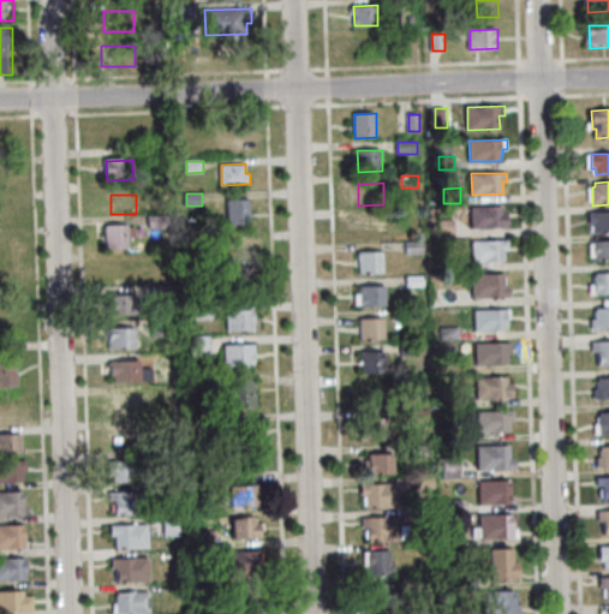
[(230,225),(230,200),(250,200),(251,225),(230,225)]
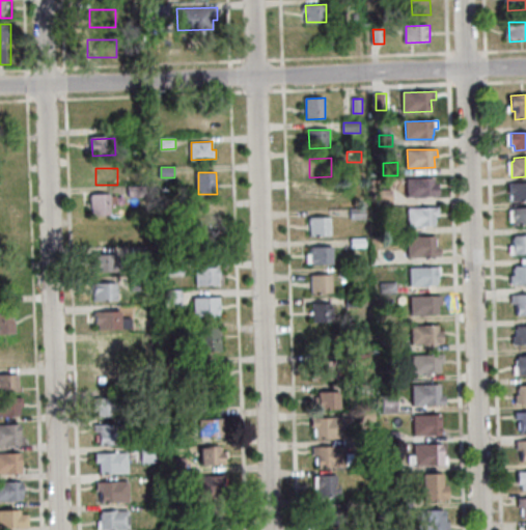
[(408,197),(408,178),(434,178),(435,184),(438,184),(439,196),(408,197)]
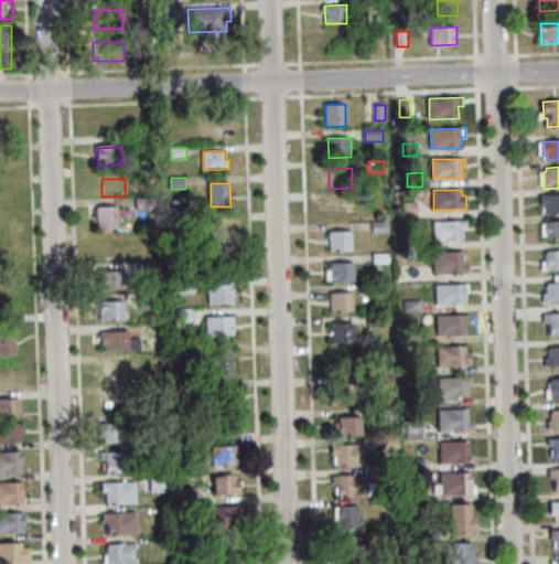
[(540,195),(558,194),(558,214),(546,215),(546,205),(541,205),(540,195)]
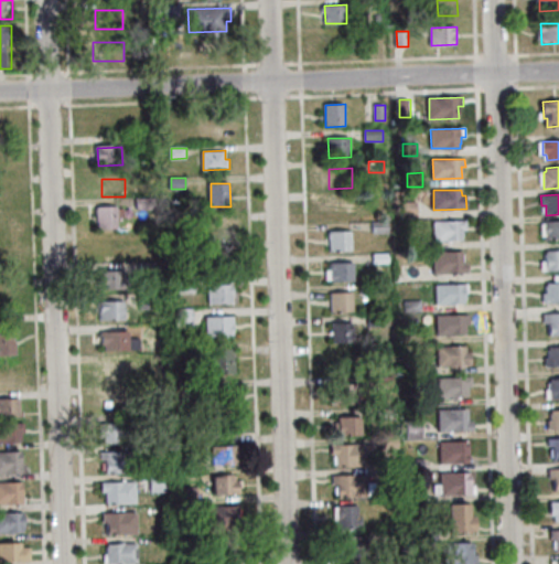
[(156,210),(138,210),(138,199),(156,199),(156,210)]
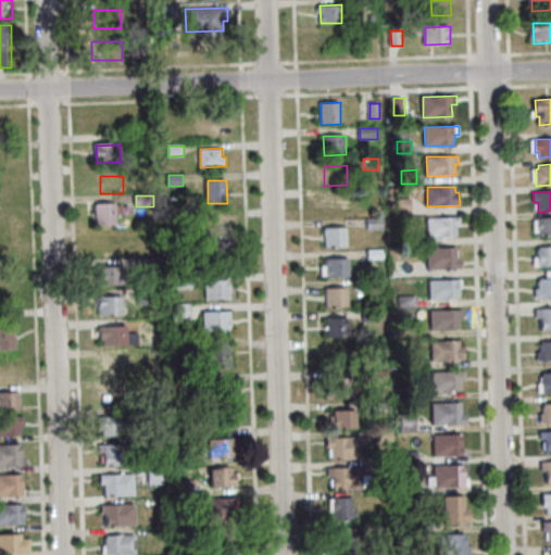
[(350,197),(324,196),(324,215),(349,216),(350,197)]
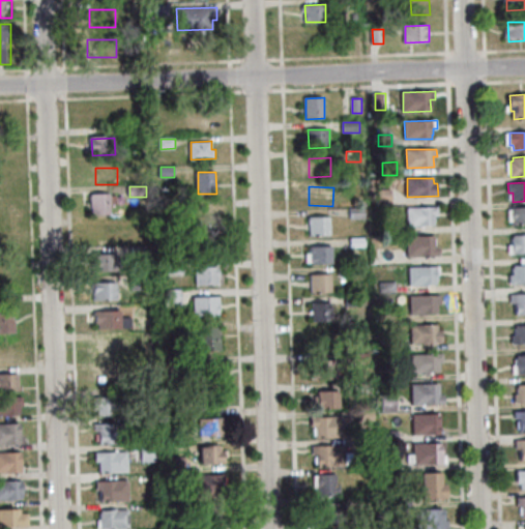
[(392,204),(378,204),(378,190),(392,189),(392,204)]
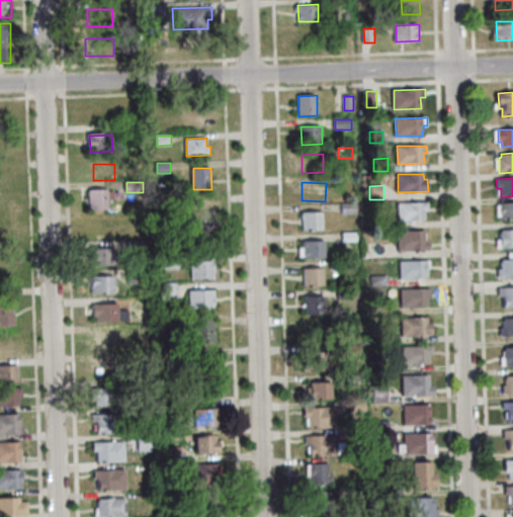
[(92,210),(91,190),(108,190),(108,192),(114,192),(114,200),(108,200),(108,210),(92,210)]
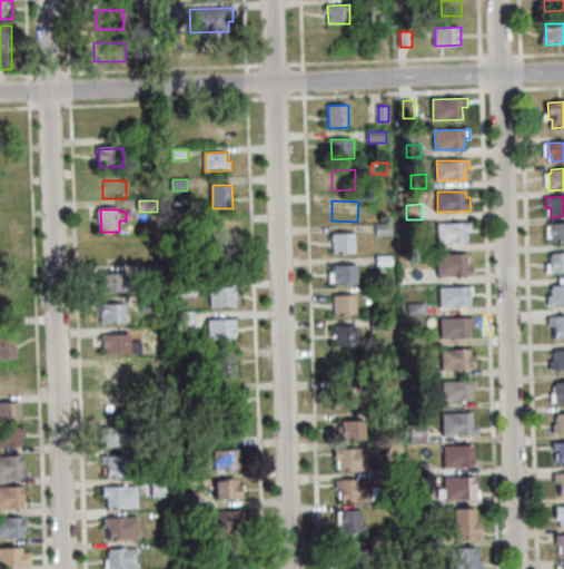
[(233,219),(234,243),(215,243),(215,221),(233,219)]
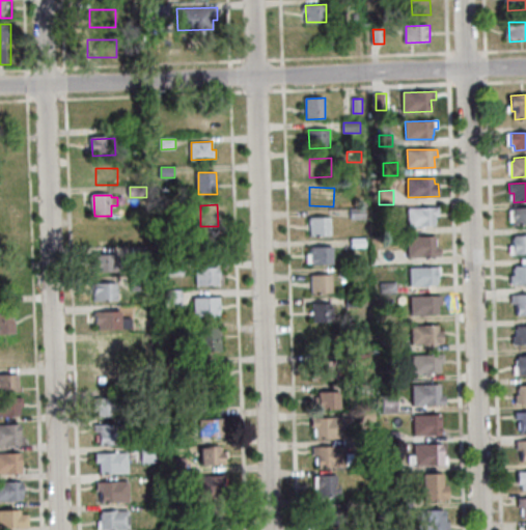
[(436,225),(410,226),(409,208),(439,207),(439,215),(436,215),(436,225)]
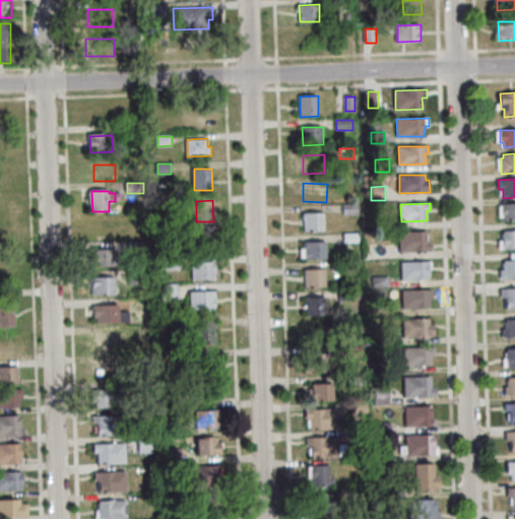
[(502,204),(514,203),(514,219),(503,220),(502,204)]
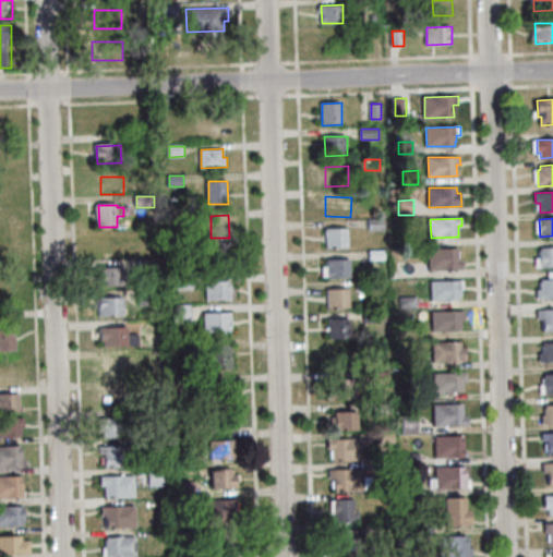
[(385,219),(385,230),(371,230),(370,219),(385,219)]
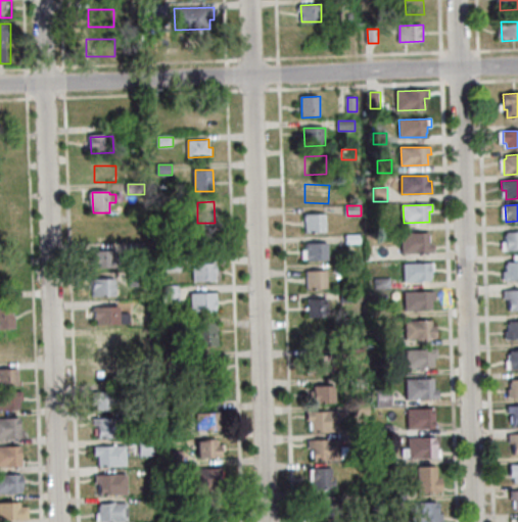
[(153,223),(141,223),(141,212),(152,212),(153,223)]
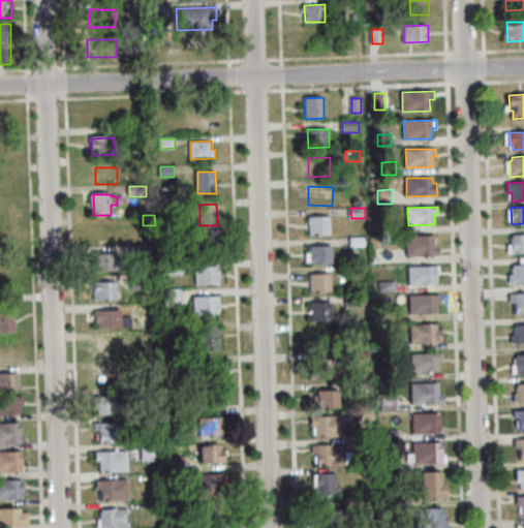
[(330,217),(331,236),(310,237),(310,218),(330,217)]
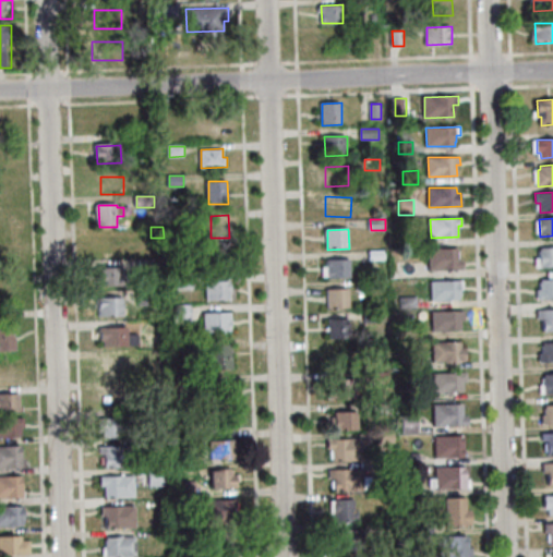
[(100,256),(127,256),(127,239),(100,239),(100,256)]
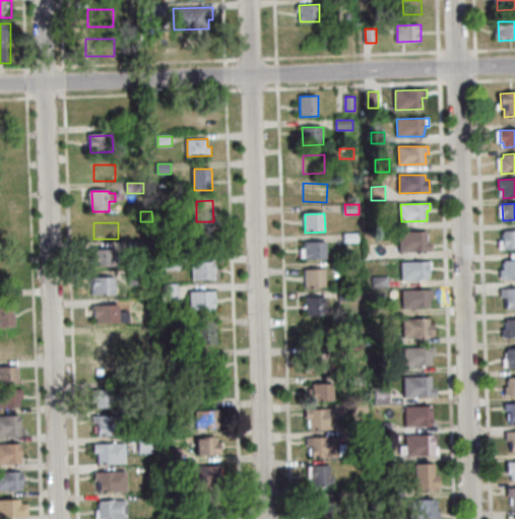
[(161,235),(161,226),(175,226),(176,235),(161,235)]
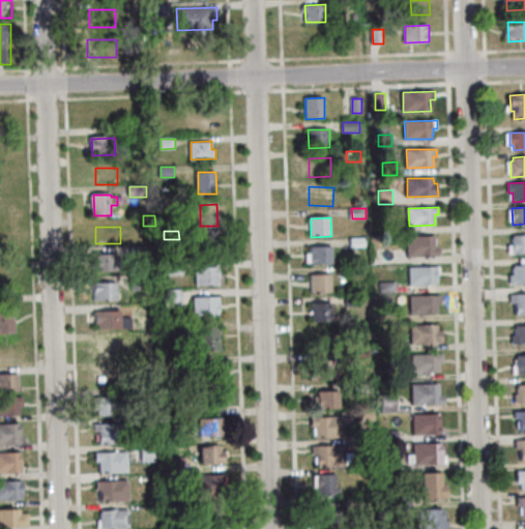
[(508,254),(524,253),(524,235),(513,235),(513,244),(508,244),(508,254)]
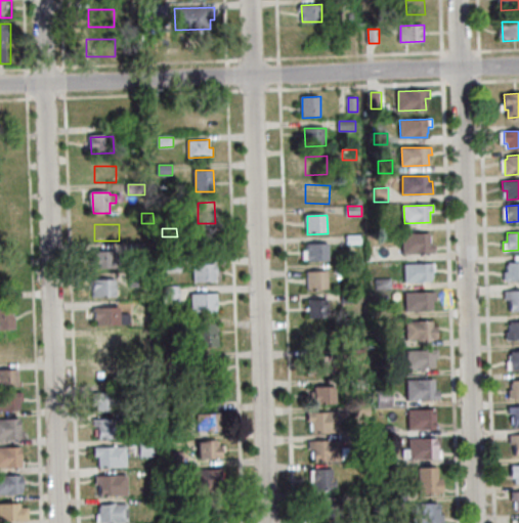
[(193,255),(193,241),(197,241),(197,233),(215,233),(216,254),(193,255)]
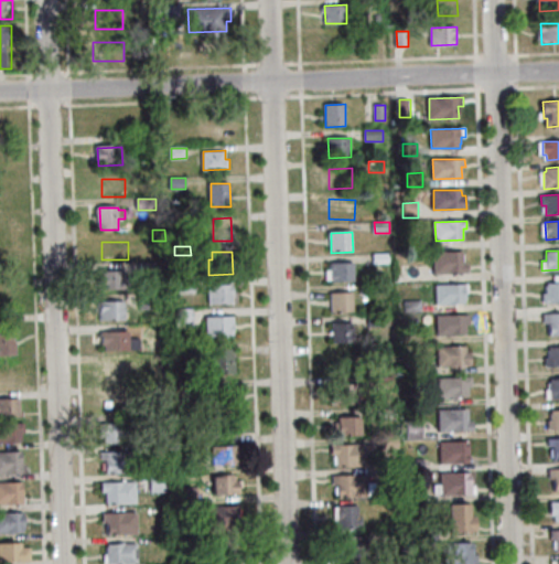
[(469,273),(434,273),(434,252),(463,252),(464,264),(469,264),(469,273)]
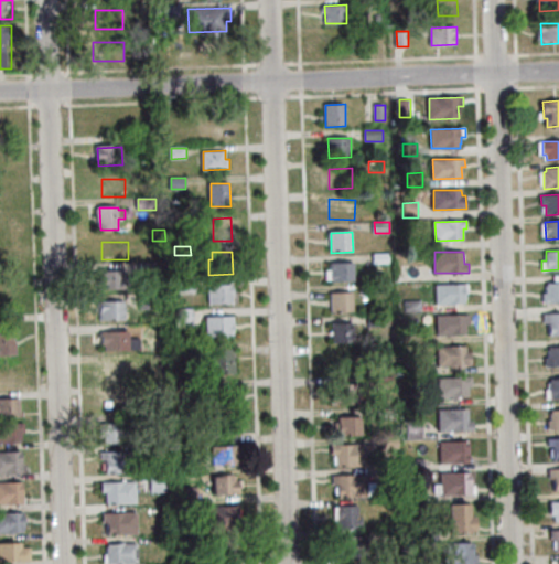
[(375,255),(390,255),(390,264),(375,265),(375,255)]
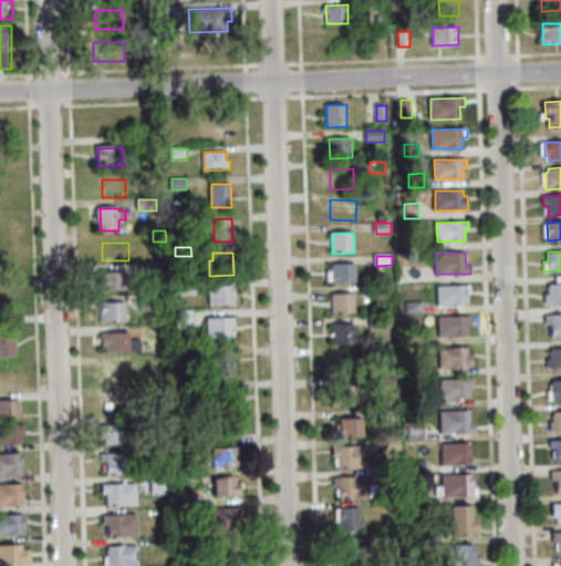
[(159,264),(159,281),(144,281),(143,265),(159,264)]
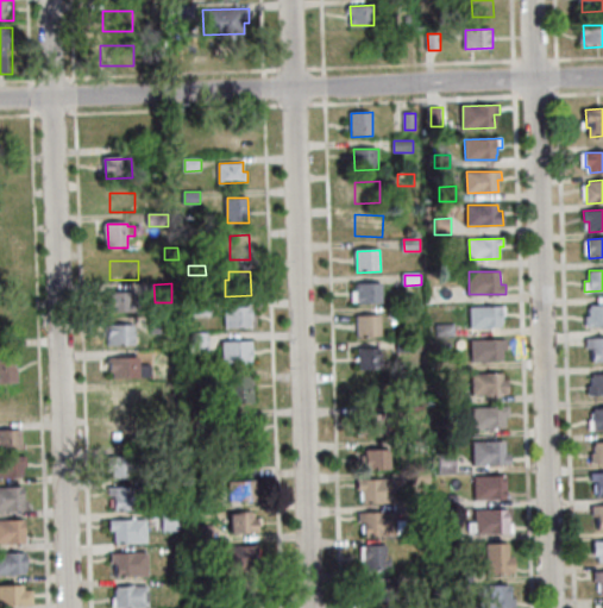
[(358,284),(383,283),(383,304),(358,305),(358,284)]
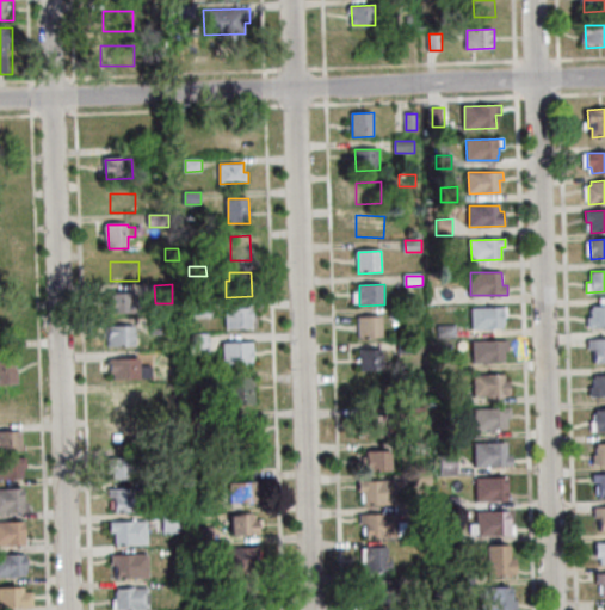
[(146,302),(146,313),(109,314),(109,294),(134,293),(134,302),(146,302)]
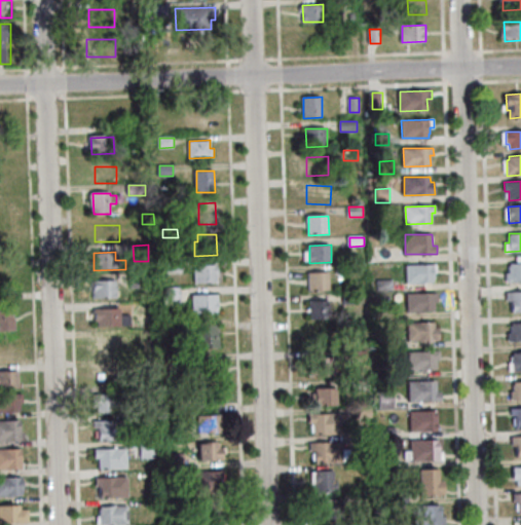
[(183,272),(168,272),(166,263),(183,262),(183,272)]
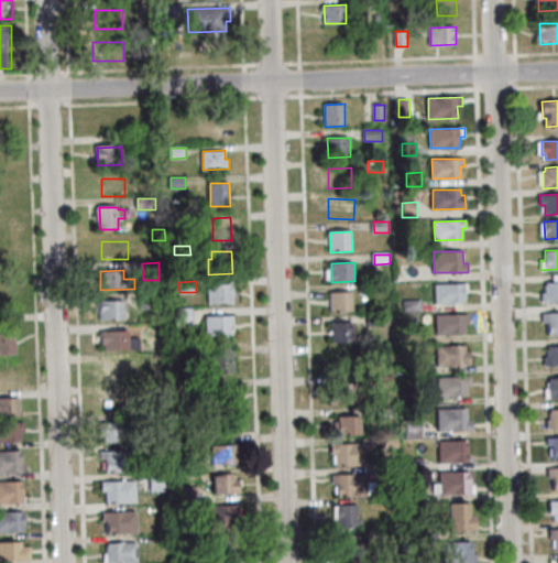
[(543,302),(557,301),(557,282),(546,282),(547,292),(543,293),(543,302)]
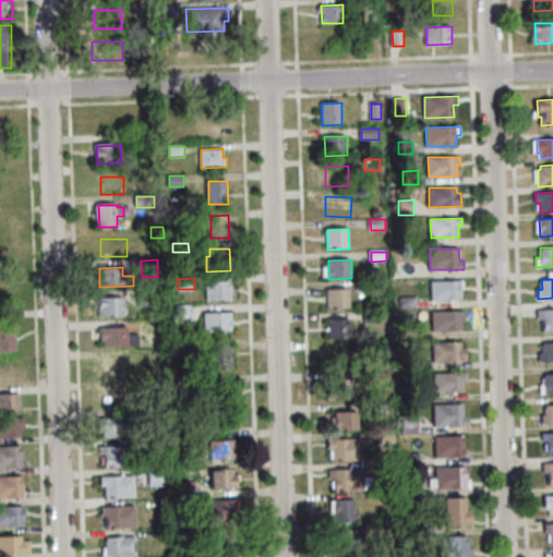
[(236,300),(208,300),(207,282),(236,281),(236,300)]
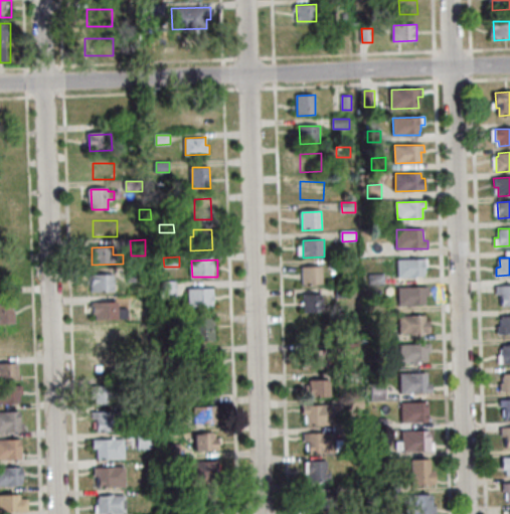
[(398,278),(398,261),(425,260),(426,278),(398,278)]
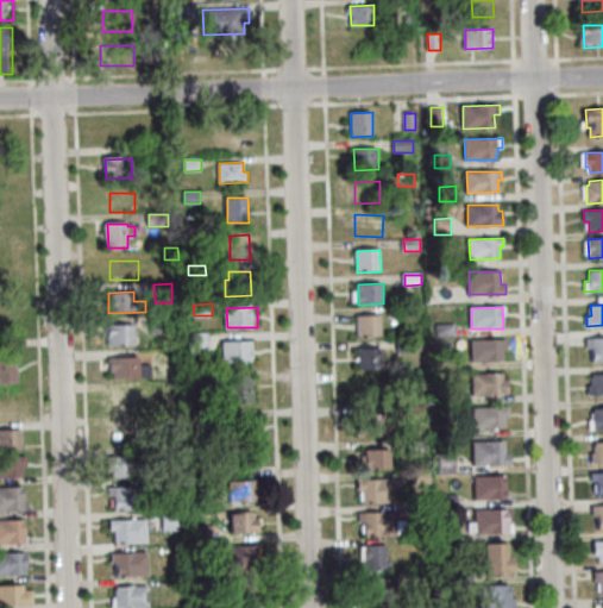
[(382,315),(382,337),(359,337),(358,317),(382,315)]
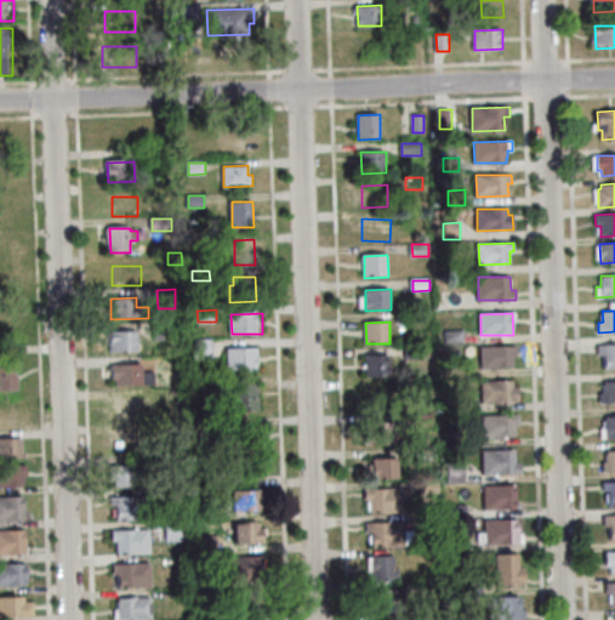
[(154,324),(171,324),(171,341),(154,341),(154,324)]
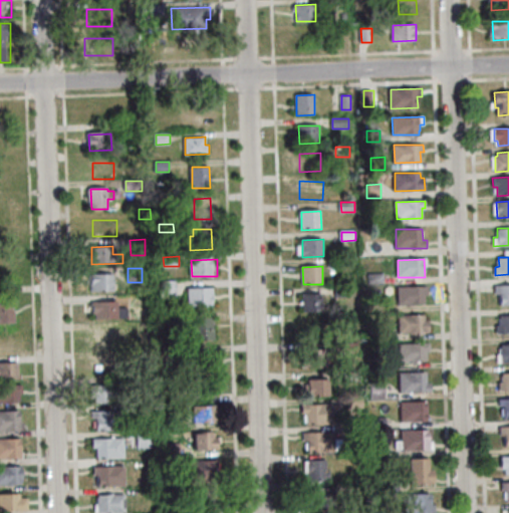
[(91,275),(113,274),(114,291),(92,291),(91,275)]
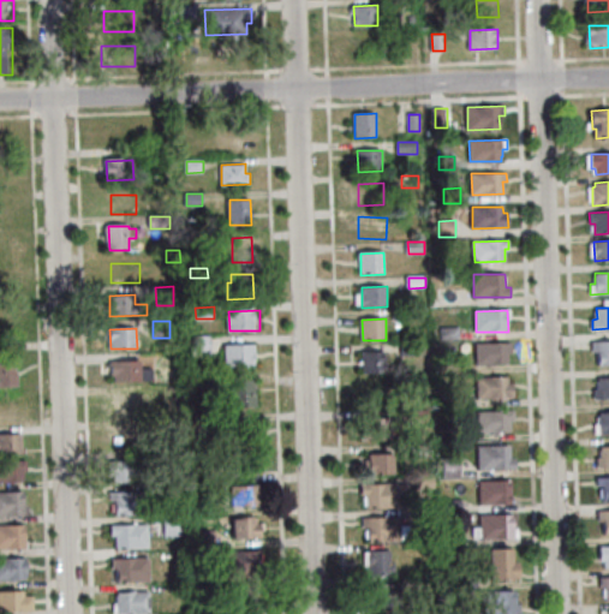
[(461,339),(442,339),(441,328),(460,328),(461,339)]
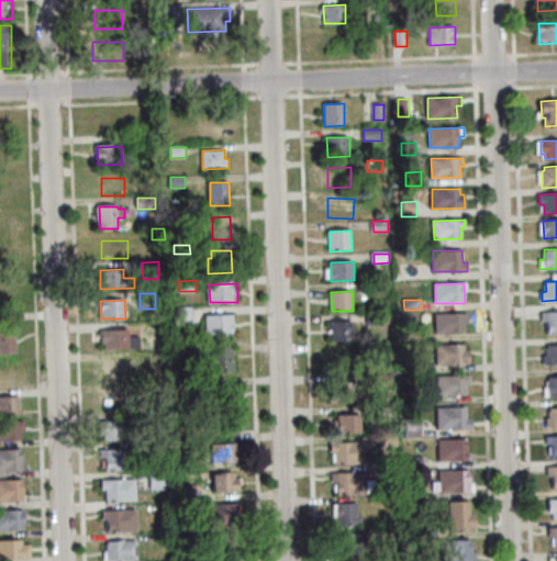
[(176,324),(176,306),(192,306),(193,324),(176,324)]
